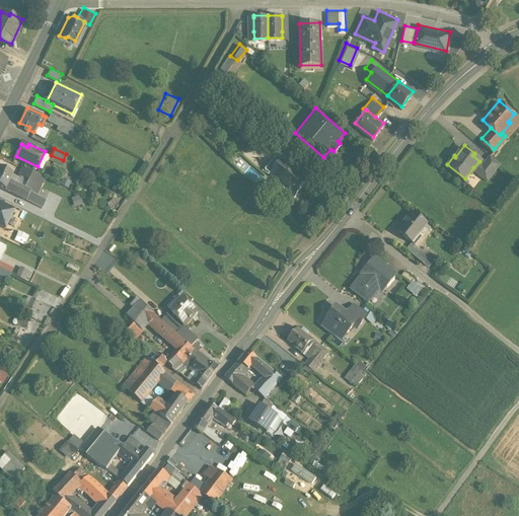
[(293,165),(277,152),(266,164),(282,178),(293,165)]
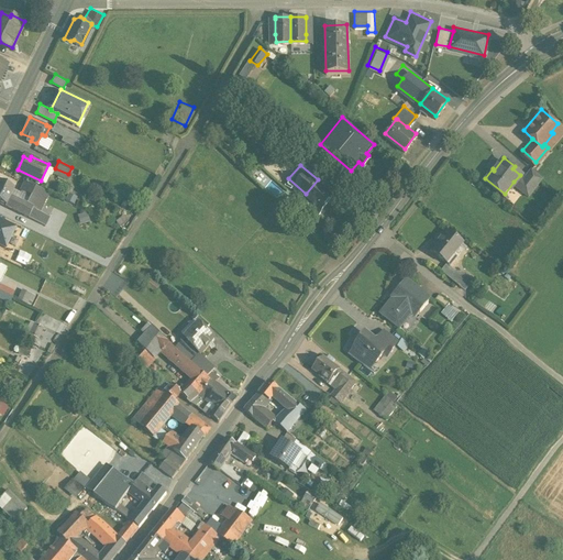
[(531,166),(522,177),(520,175),(514,182),(528,193),(541,176),(531,166)]
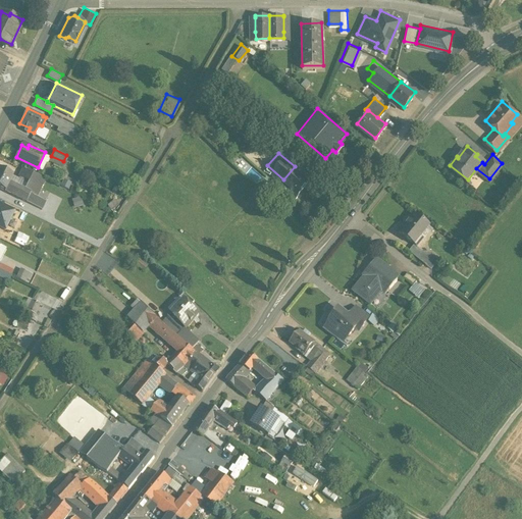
[(13,173),(0,166),(0,187),(5,190),(9,183),(12,174),(13,173)]
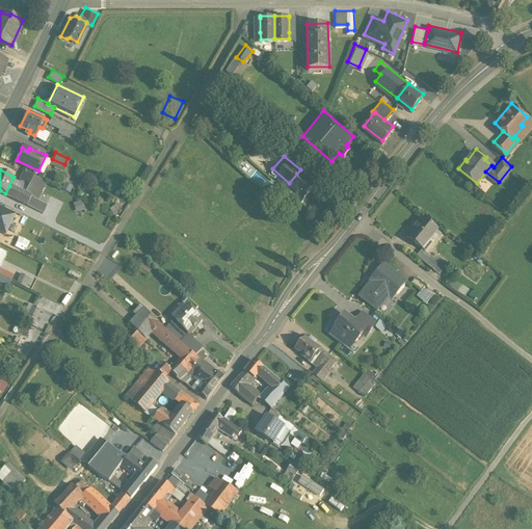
[(12,178),(9,186),(35,199),(44,181),(21,169),(18,177),(19,178),(18,180),(12,178)]
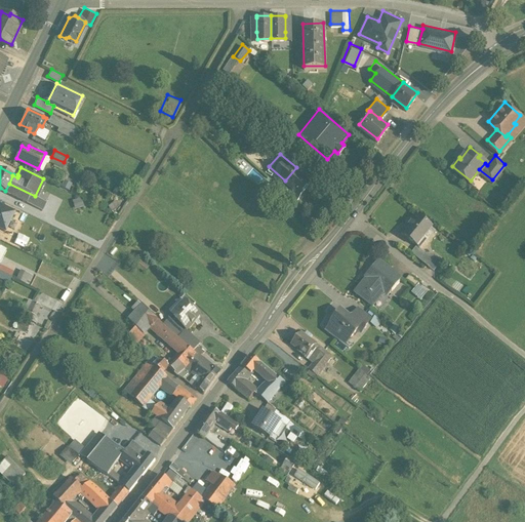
[(296,167),(285,181),(291,186),(288,190),(295,197),(310,179),(296,167)]
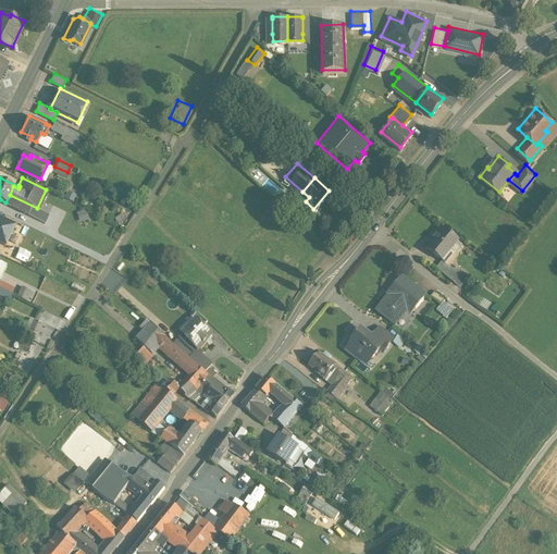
[(10,195),(5,202),(44,221),(48,212),(37,208),(10,195)]
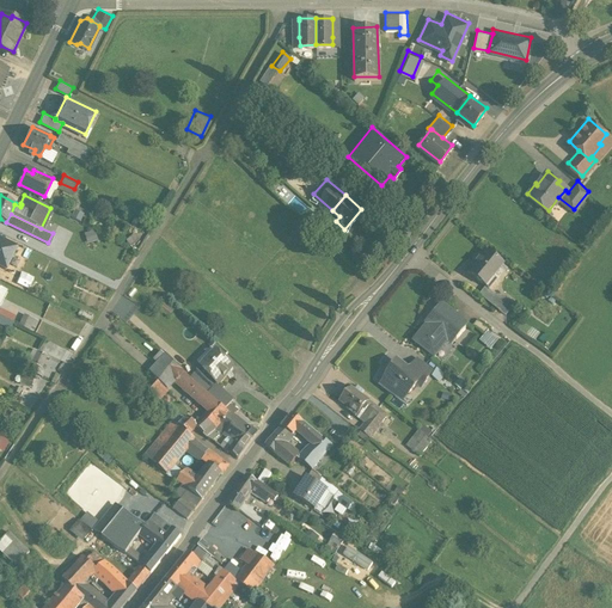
[(93,229),(84,232),(87,240),(96,238),(93,229)]
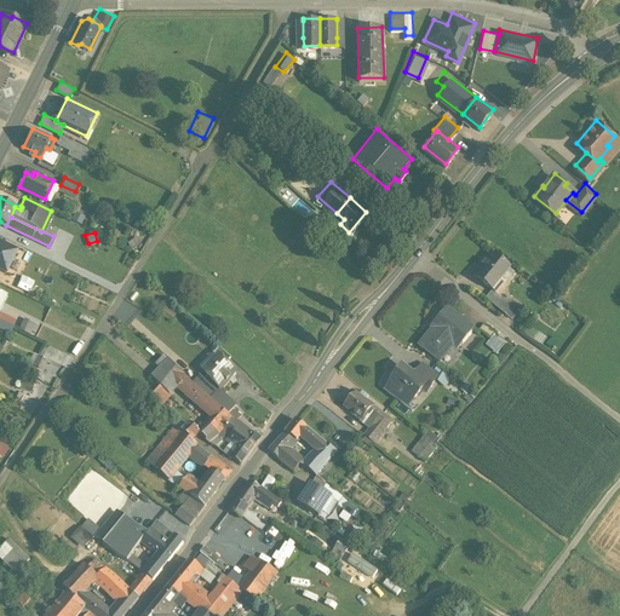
[(0,242),(0,269),(5,271),(15,251),(0,242)]
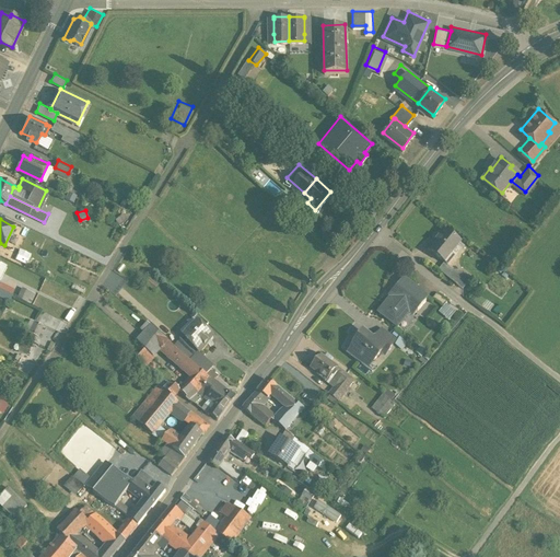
[(461,239),(443,224),(427,245),(444,259),(452,250),(461,239)]
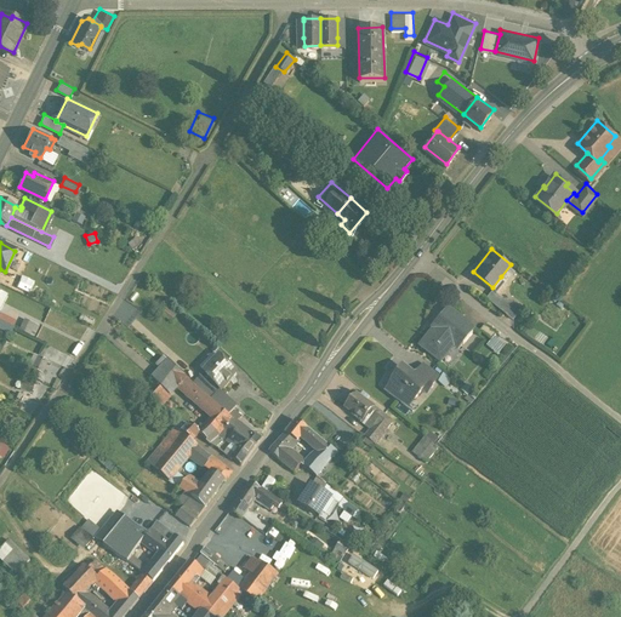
[(53,280),(66,284),(69,272),(57,268),(53,280)]
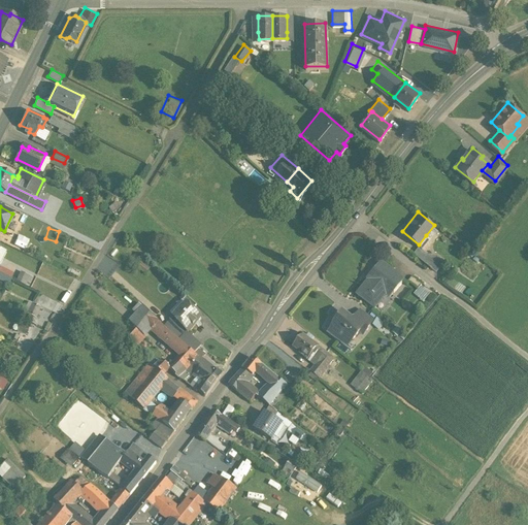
[(430,254),(418,244),(413,251),(436,269),(443,259),(432,251),(430,254)]
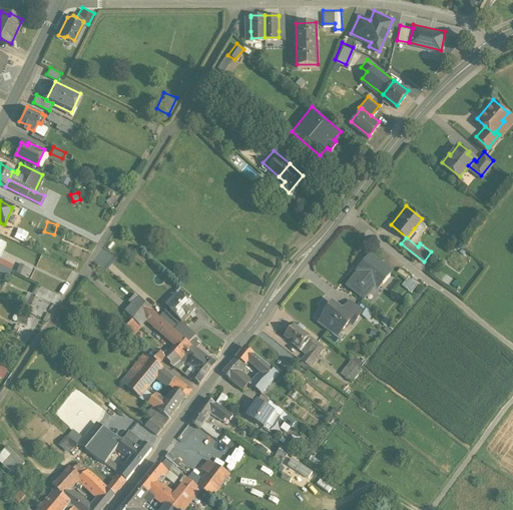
[(369,251),(361,261),(363,263),(346,283),(360,295),(376,276),(382,281),(391,270),(369,251)]
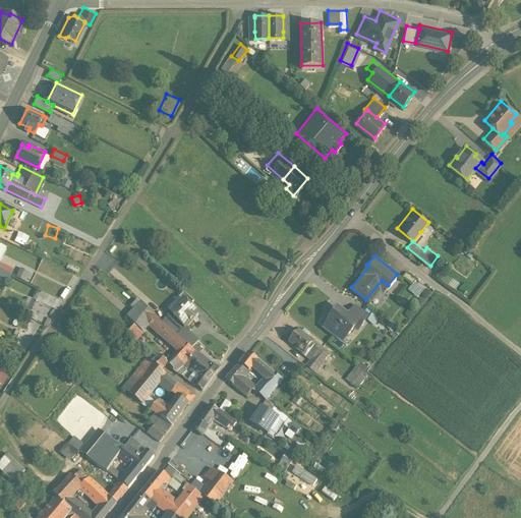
[(30,280),(33,270),(19,266),(16,275),(30,280)]
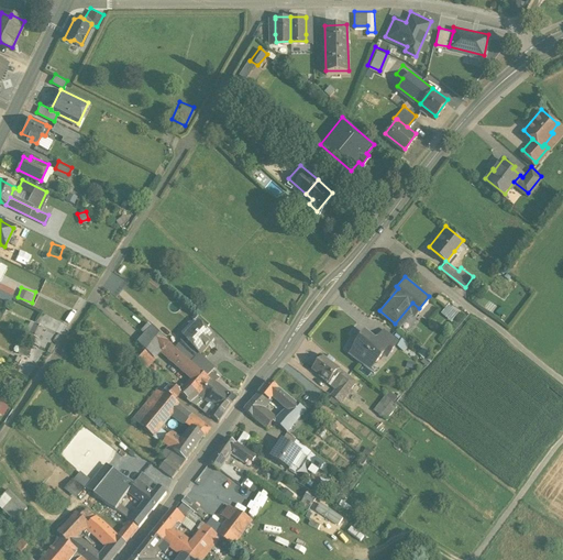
[(449,299),(439,291),(434,296),(444,304),(449,299)]
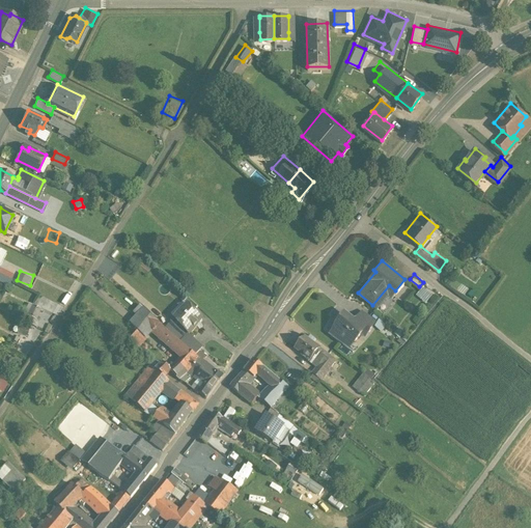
[(24,312),(46,322),(55,300),(39,294),(36,303),(29,300),(24,312)]
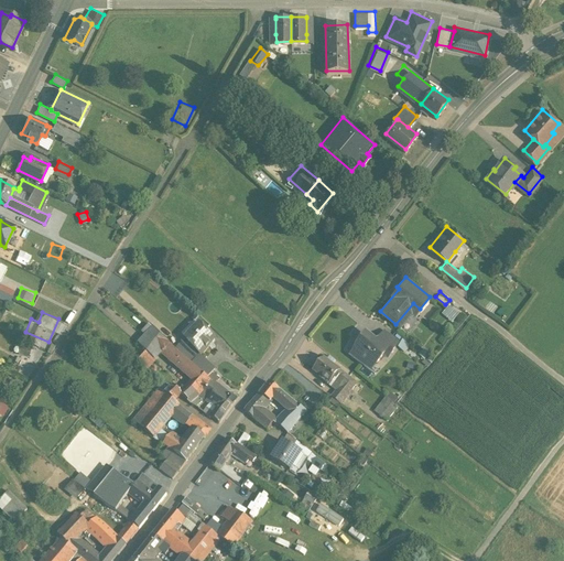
[(209,322),(199,312),(195,317),(198,321),(199,320),(206,326),(209,322)]
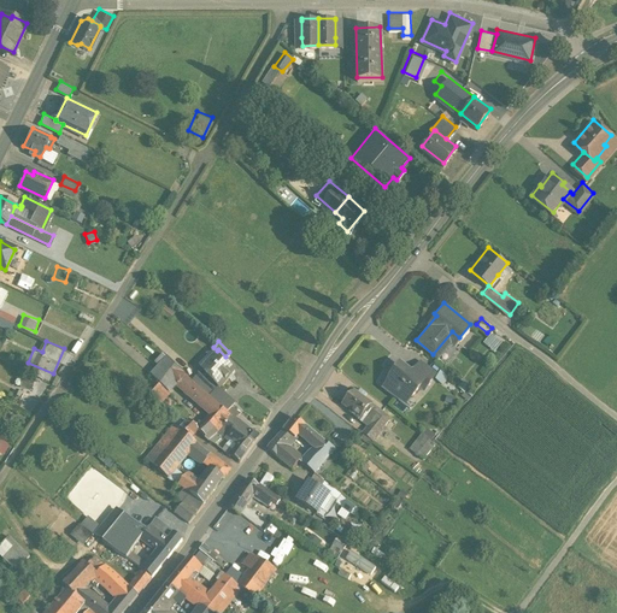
[(225,357),(218,349),(217,351),(210,359),(212,361),(206,369),(219,382),(235,365),(225,357)]
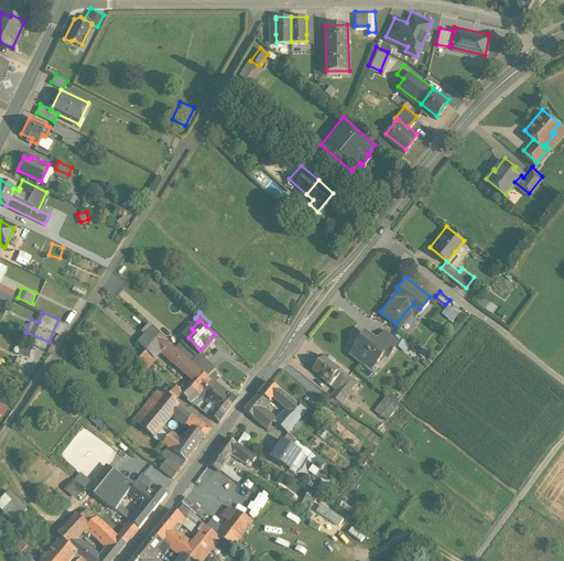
[(175,345),(152,324),(140,336),(138,340),(145,347),(155,356),(158,353),(161,349),(166,356),(175,345)]
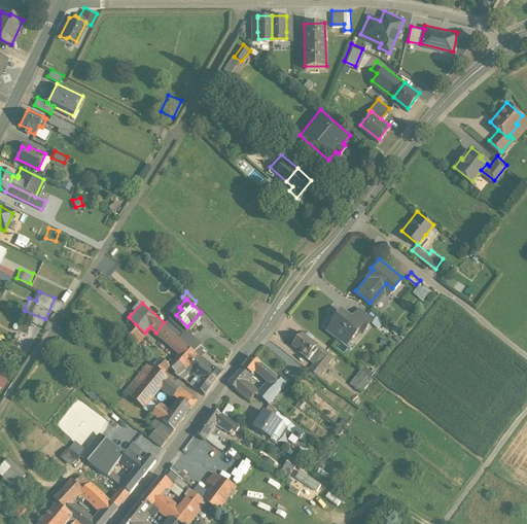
[(372,316),(359,307),(352,317),(354,319),(352,321),(358,325),(358,326),(361,329),(372,316)]
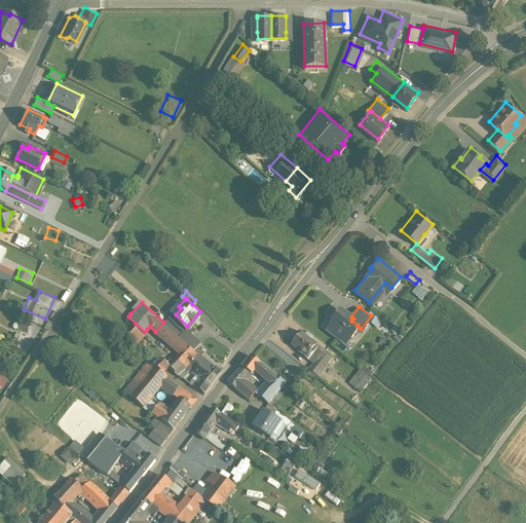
[(341,308),(327,326),(340,336),(345,330),(350,334),(358,326),(358,325),(351,321),(353,319),(351,316),(341,308)]
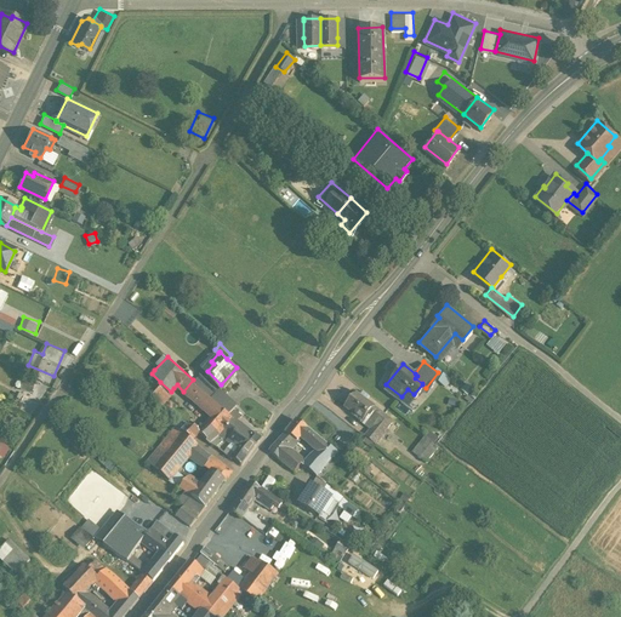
[(210,394),(193,380),(183,392),(210,413),(215,407),(220,403),(210,394)]
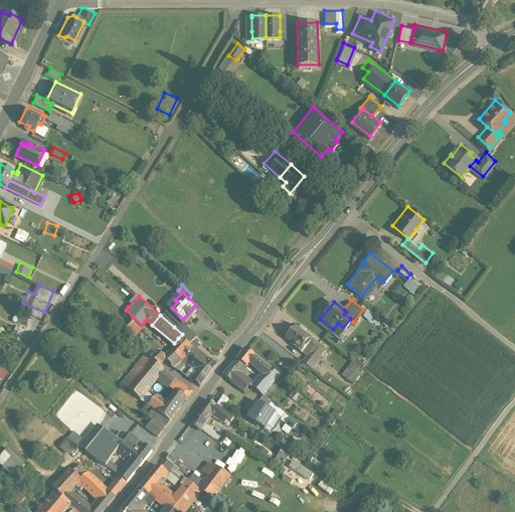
[(135,332),(142,325),(133,317),(126,325),(135,332)]
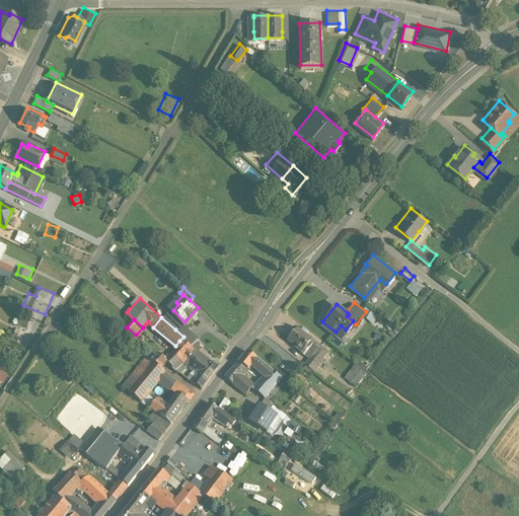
[(192,330),(182,322),(175,329),(183,337),(186,339),(192,330)]
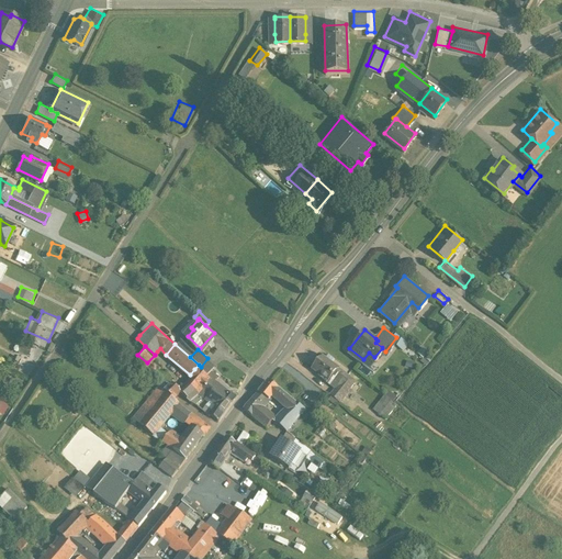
[(312,365),(319,371),(327,378),(337,365),(322,351),(312,365)]
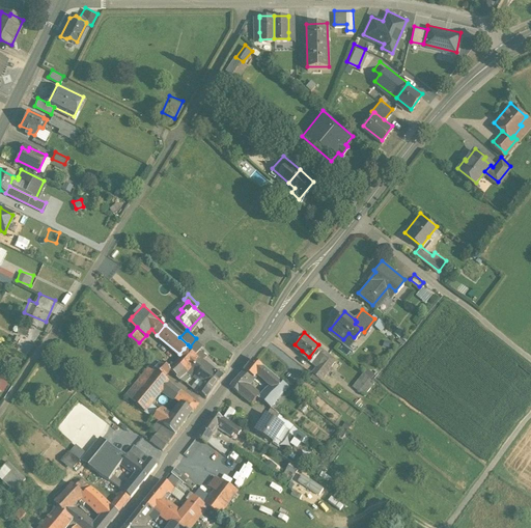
[(190,346),(188,344),(184,349),(179,354),(169,366),(170,368),(177,373),(176,376),(179,378),(188,367),(199,354),(195,351),(190,346)]
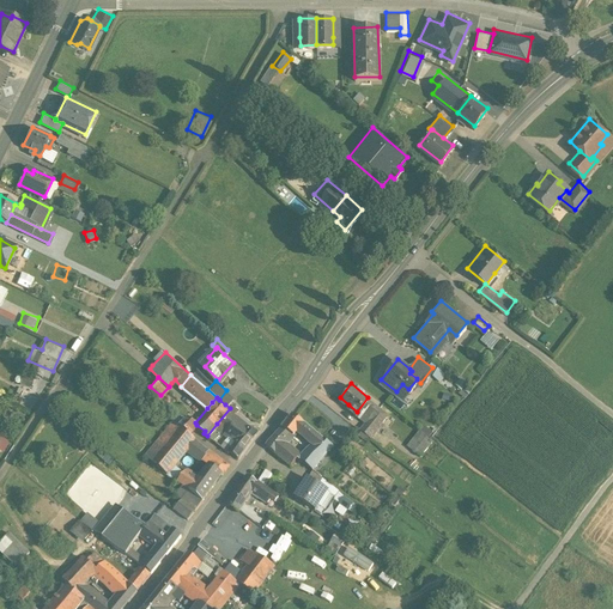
[(388,413),(368,397),(357,412),(349,405),(347,406),(365,420),(376,428),(388,413)]
